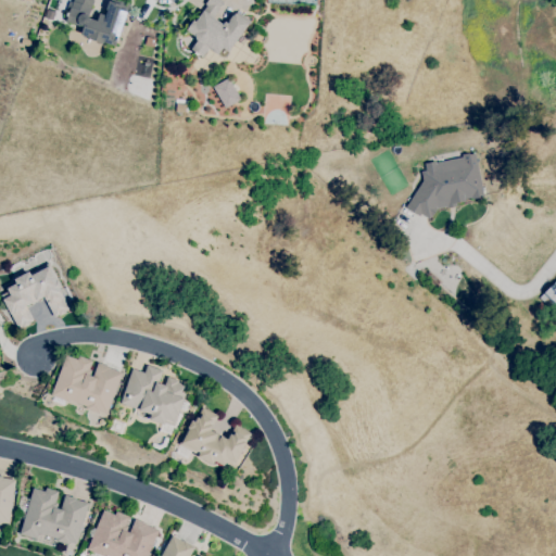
[(115,46),(103,41),(103,43),(87,38),(87,37),(80,35),(83,27),(65,21),(67,16),(65,15),(66,12),(68,13),(70,8),(71,8),(73,0),(92,0),(88,15),(89,17),(89,19),(97,21),(99,13),(105,15),(106,10),(105,10),(109,1),(110,1),(110,0),(116,0),(129,4),(115,46)]
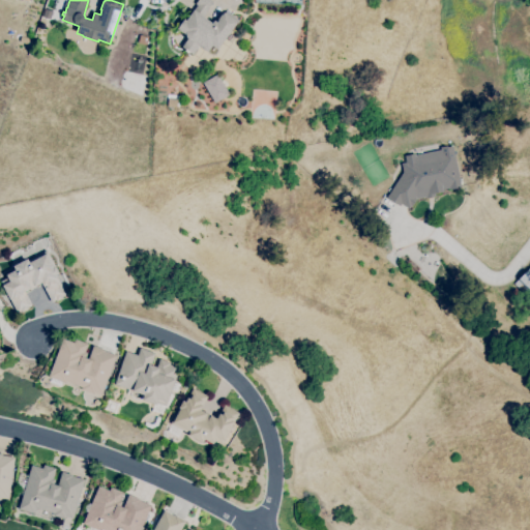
[(193,55),(188,52),(188,53),(185,51),(185,50),(182,47),(187,38),(187,37),(186,37),(186,36),(185,35),(185,34),(178,29),(184,20),(186,21),(197,5),(196,4),(198,0),(210,0),(213,2),(208,10),(203,17),(212,23),(214,20),(217,22),(218,20),(217,20),(222,15),(222,16),(224,12),(225,13),(226,11),(238,20),(236,22),(237,23),(217,49),(212,46),(207,53),(199,47),(193,55)]
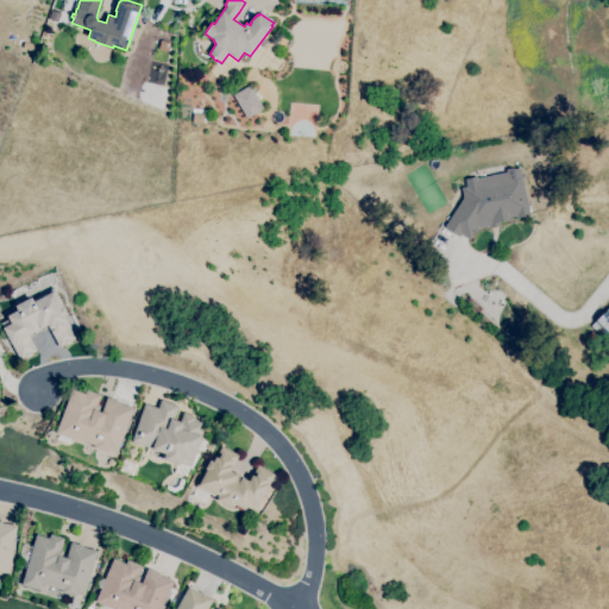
[(262,108),(249,86),(232,95),(245,118),(262,108)]
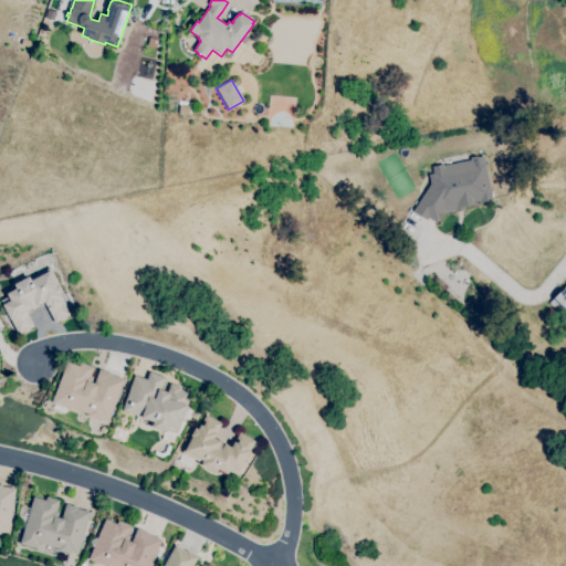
[(188,115),(179,114),(179,105),(189,106),(188,115)]
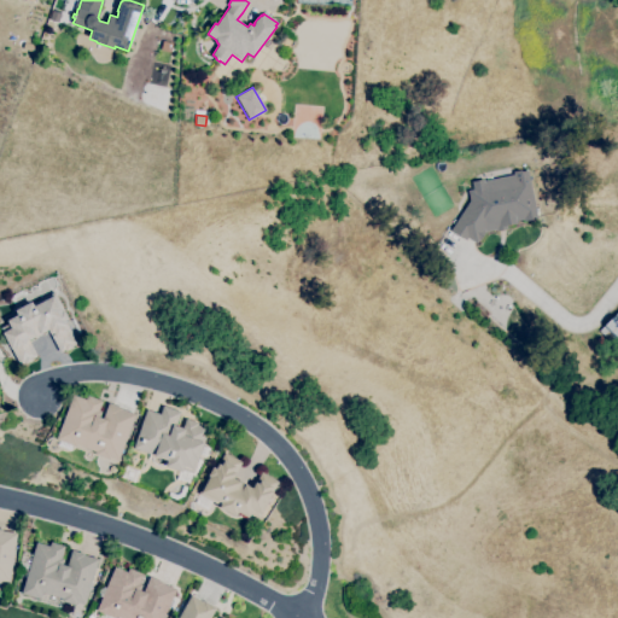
[(476,243),(468,238),(466,240),(450,231),(471,200),(468,191),(473,190),(472,181),(484,179),(484,181),(513,175),(513,172),(520,170),(522,172),(528,170),(538,219),(525,221),(524,220),(517,221),(517,223),(507,226),(507,229),(497,232),(496,229),(487,232),(479,242),(478,240),(476,243)]
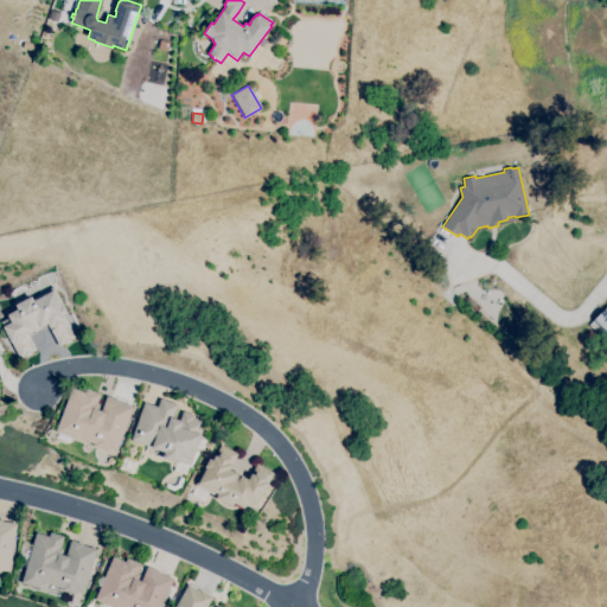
[(20,358),(1,321),(8,318),(7,314),(18,310),(16,305),(31,296),(32,298),(53,287),(65,307),(64,307),(68,313),(64,314),(76,337),(72,339),(72,342),(65,345),(64,344),(59,346),(48,324),(42,326),(43,327),(29,334),(37,350),(32,352),(33,353),(25,358),(24,357),(20,358)]
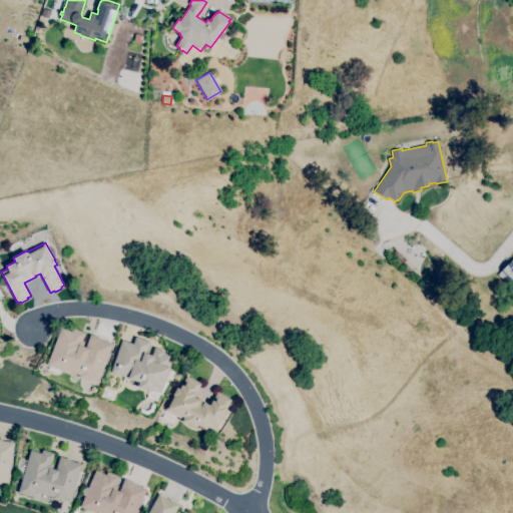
[(512,291),(497,275),(512,259),(512,291)]
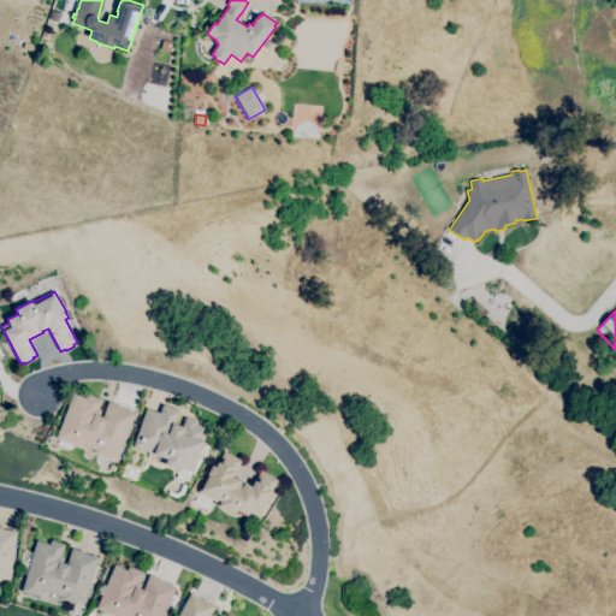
[(118,458),(110,455),(108,458),(94,452),(95,450),(76,443),(76,445),(72,444),(70,449),(58,444),(60,439),(57,438),(73,394),(86,398),(87,394),(102,400),(99,409),(101,410),(99,415),(102,418),(108,402),(122,407),(122,408),(135,413),(118,458)]
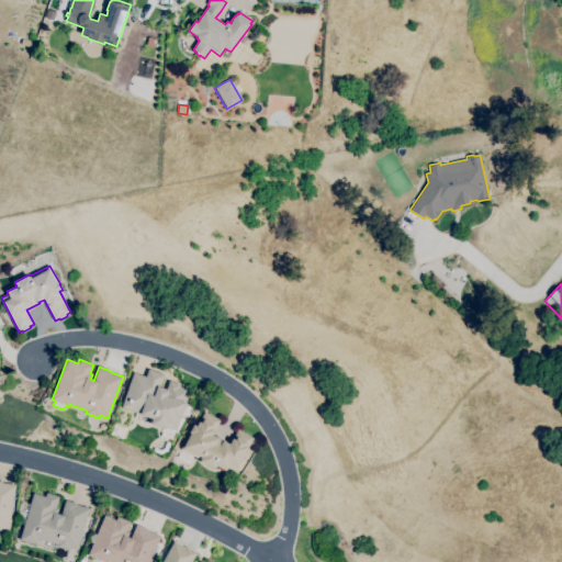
[(171,439),(161,436),(164,428),(152,424),(153,418),(141,414),(141,413),(138,412),(138,414),(122,407),(134,372),(146,377),(148,369),(165,374),(160,388),(166,390),(169,381),(181,384),(180,386),(190,390),(176,430),(175,429),(171,439)]
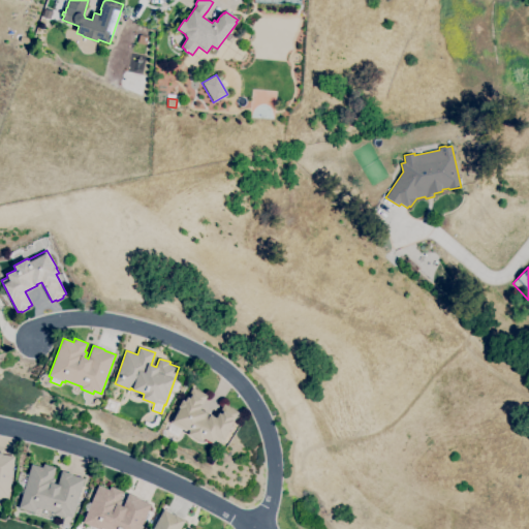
[(222,444),(215,440),(213,443),(205,438),(203,442),(188,434),(190,431),(183,427),(178,436),(167,431),(172,424),(169,423),(178,407),(182,400),(185,401),(192,387),(208,396),(203,405),(199,409),(205,411),(213,415),(212,415),(216,418),(223,404),(239,412),(222,444)]
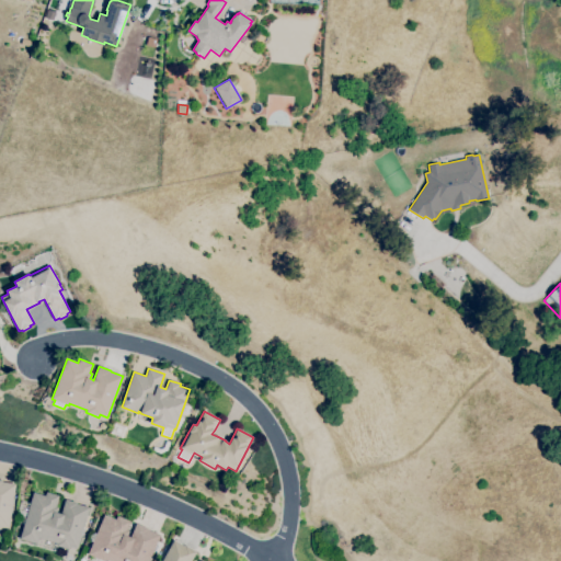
[(122,437),(112,433),(115,424),(126,428),(122,437)]
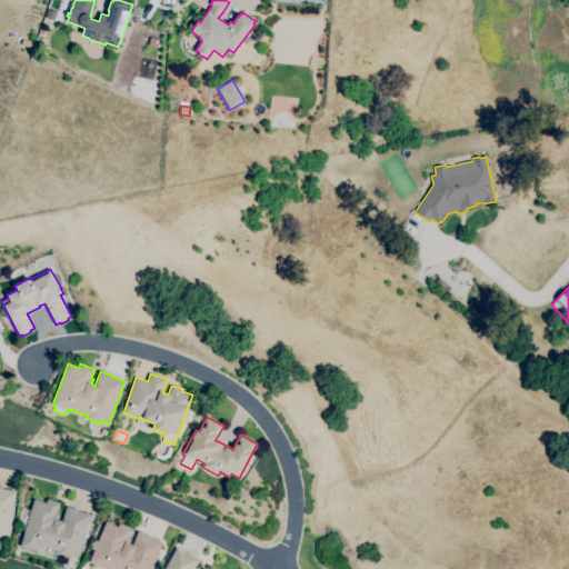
[(0,487),(2,488),(2,489),(16,491),(8,536),(0,535),(0,487)]
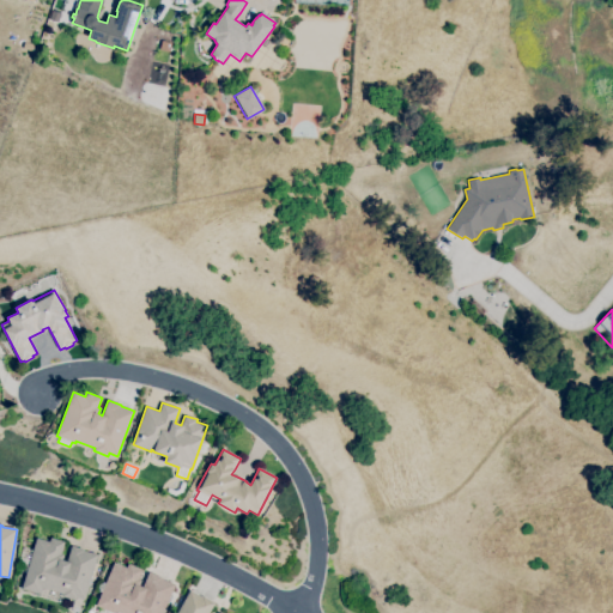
[(84,600),(76,598),(76,600),(61,596),(62,594),(42,588),(40,594),(22,589),(36,538),(49,542),(50,538),(65,542),(61,554),(64,554),(61,560),(67,562),(72,546),(84,550),(84,551),(97,556),(84,600)]
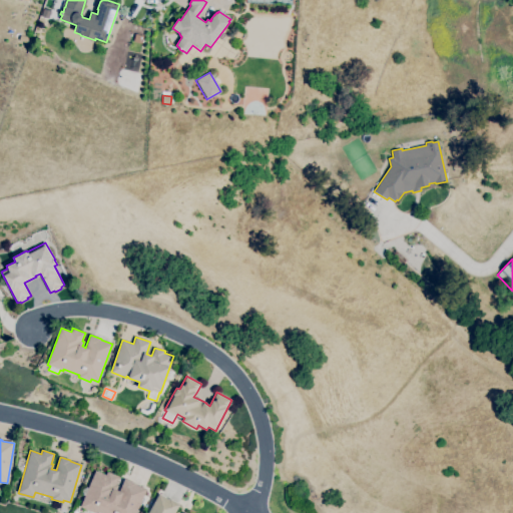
[(136,512),(99,512),(97,512),(96,512),(80,507),(95,470),(106,475),(107,472),(119,477),(116,484),(118,485),(116,490),(119,491),(124,479),(135,483),(135,484),(146,489),(136,512)]
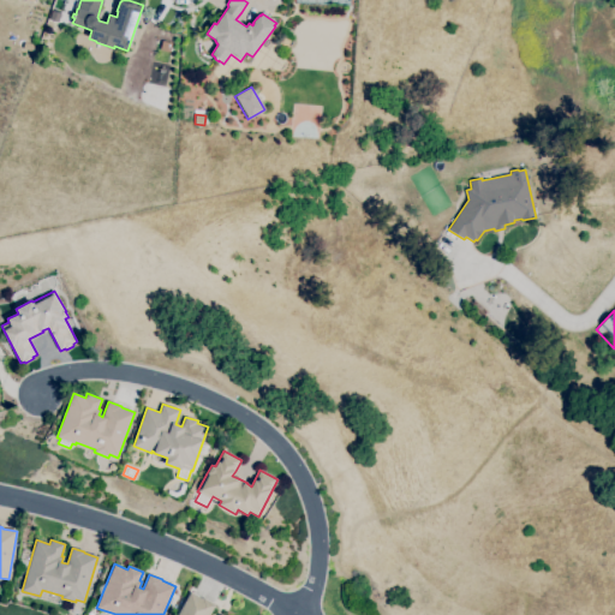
[(178,614),(191,592),(203,599),(204,598),(215,605),(209,614),(220,614),(221,614),(222,614),(178,614)]
